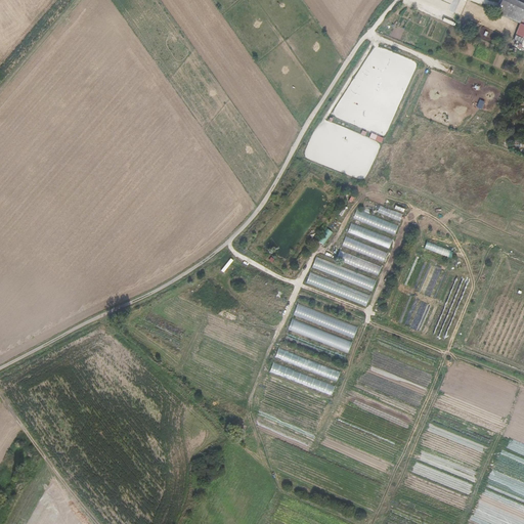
[(506,0),(500,14),(523,25),(523,24),(523,3),(514,0),(506,0)]
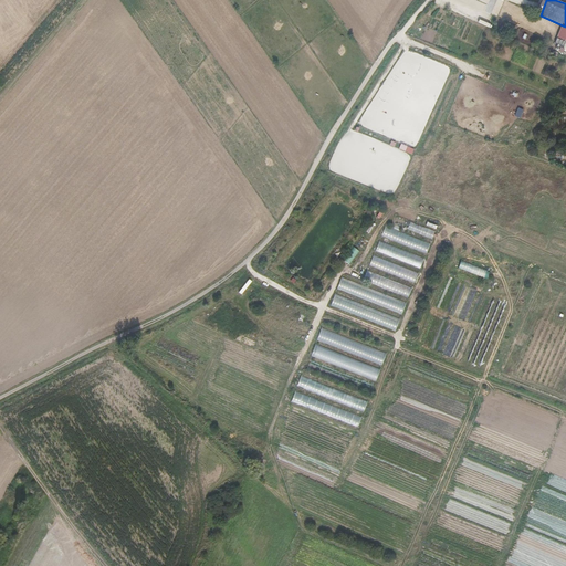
[(524,111),(519,108),(515,117),(521,119),(524,111)]
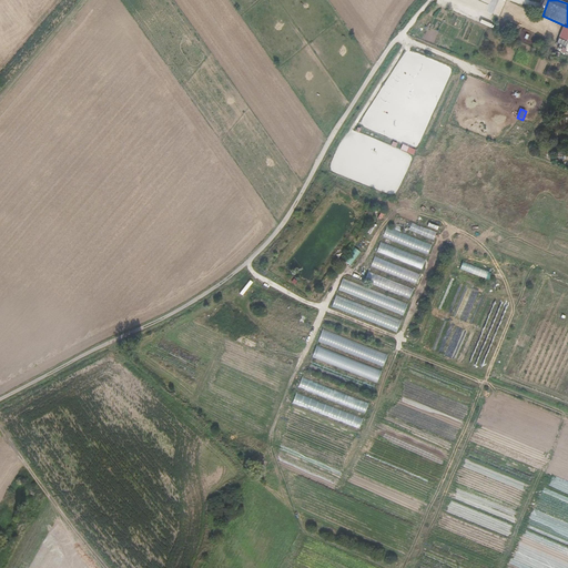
[(416,151),(403,144),(401,150),(414,155),(416,151)]
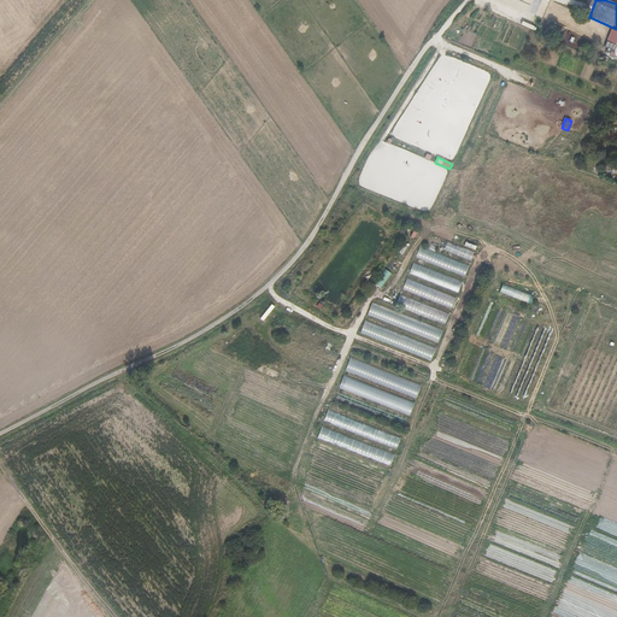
[(472,258),(475,250),(433,236),(430,245),(472,258)]
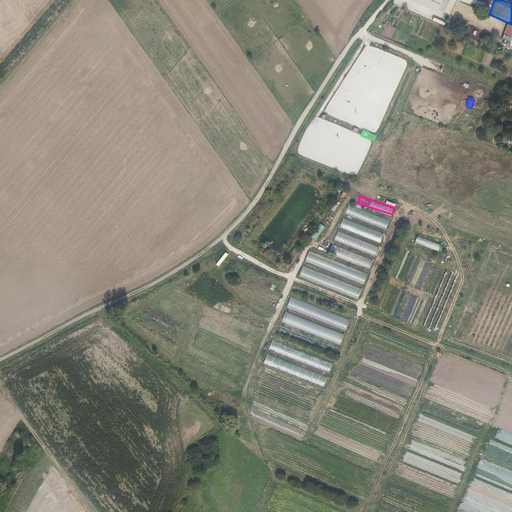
[(386,229),(390,219),(349,204),(345,214),(386,229)]
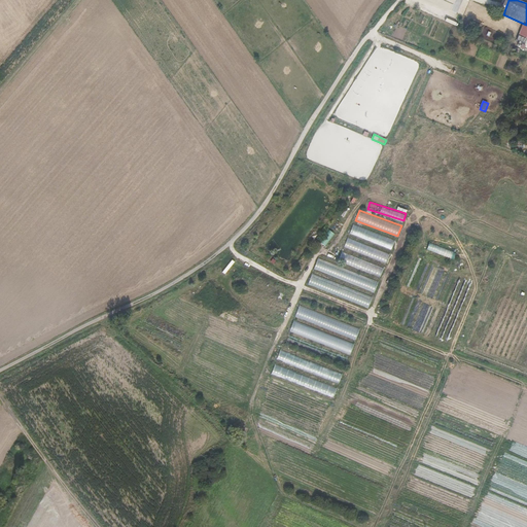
[(395,238),(353,225),(350,235),(392,248),(395,238)]
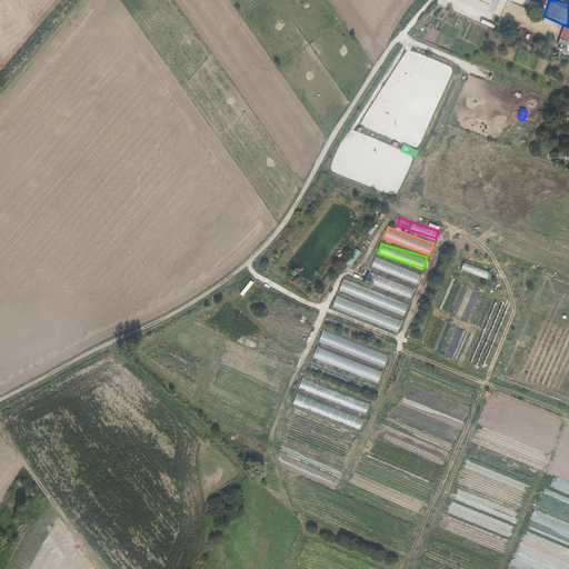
[(356,248),(346,260),(351,266),(361,252),(356,248)]
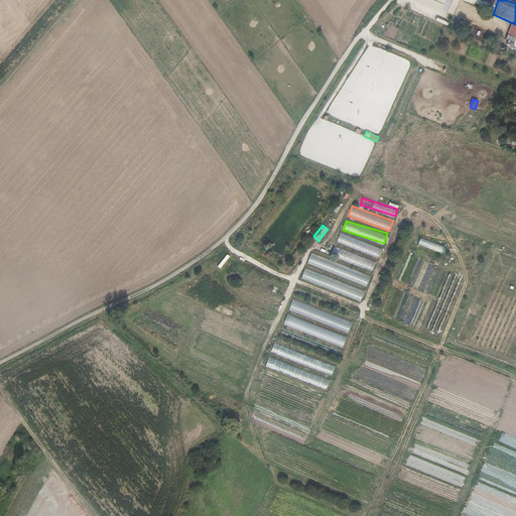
[(337,243),(378,257),(382,248),(341,233),(337,243)]
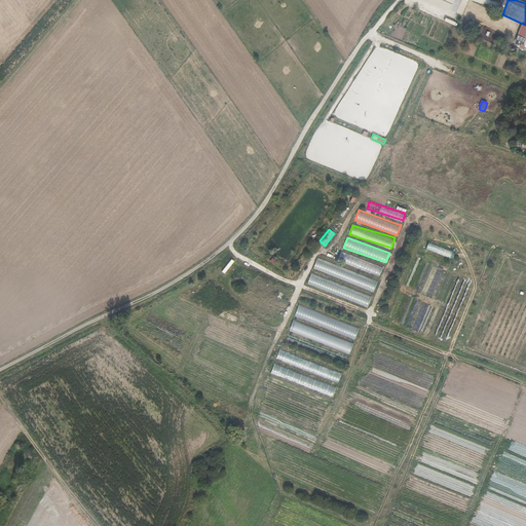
[(426,249),(452,258),(455,252),(428,241),(426,249)]
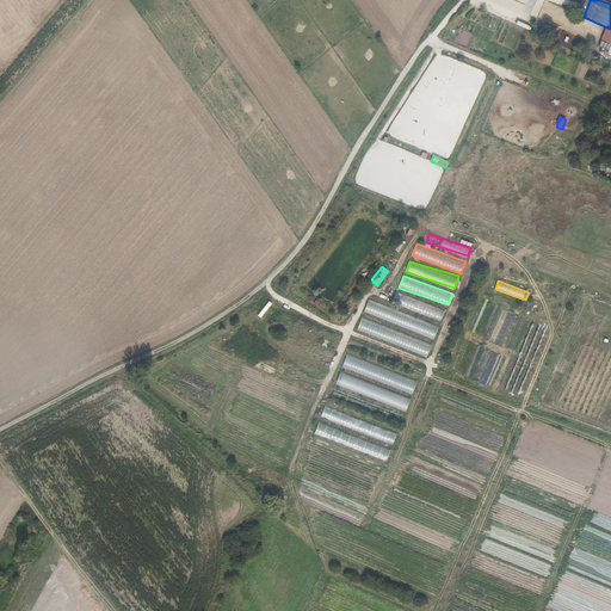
[(396,292),(393,303),(442,320),(445,310),(396,292)]
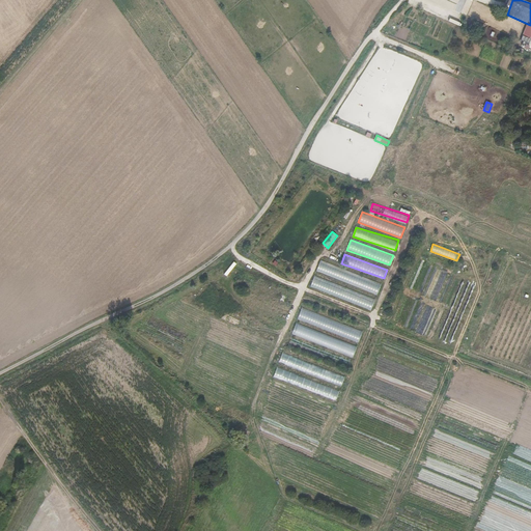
[(317,271),(331,276),(332,273),(335,274),(334,277),(348,282),(350,278),(354,279),(356,273),(320,260),(317,271)]
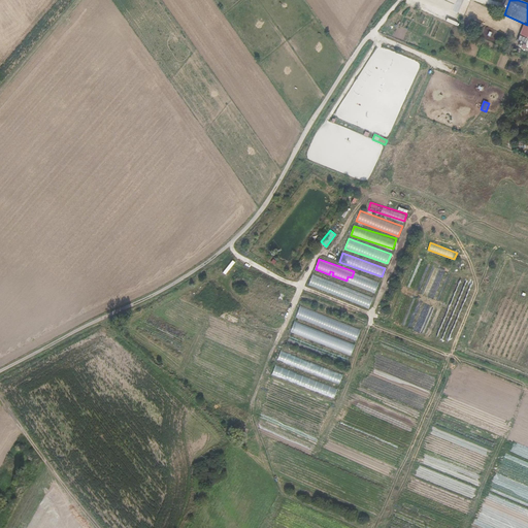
[(223,271),(226,273),(235,262),(233,260),(223,271)]
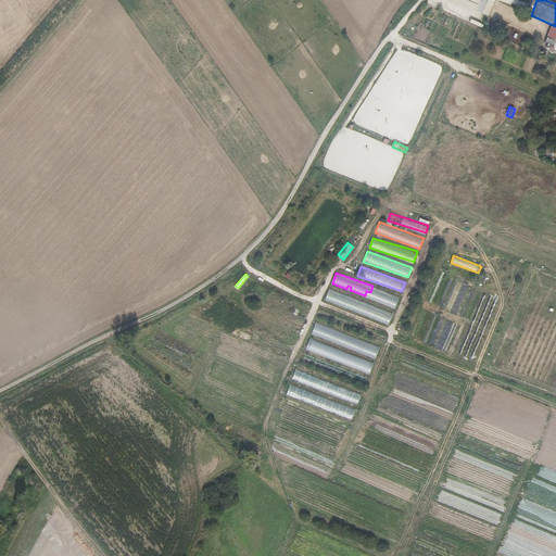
[(523,300),(528,286),(519,283),(515,297),(523,300)]
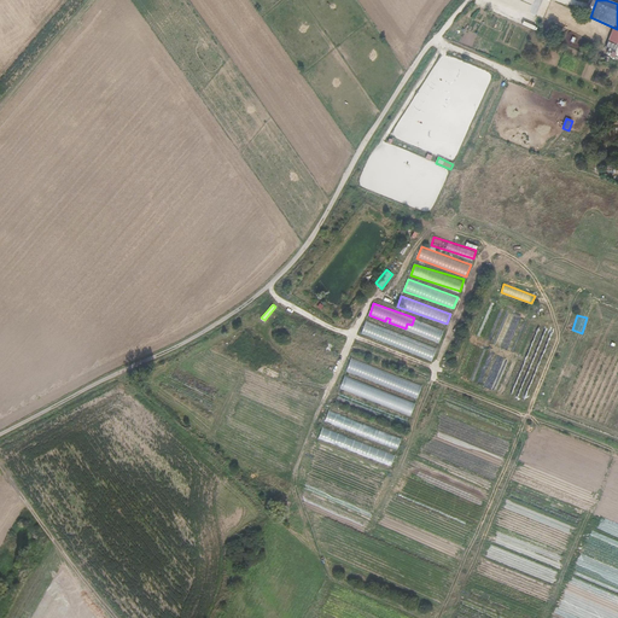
[(367,320),(362,333),(394,344),(397,333),(395,333),(392,338),(383,334),(386,327),(367,320)]
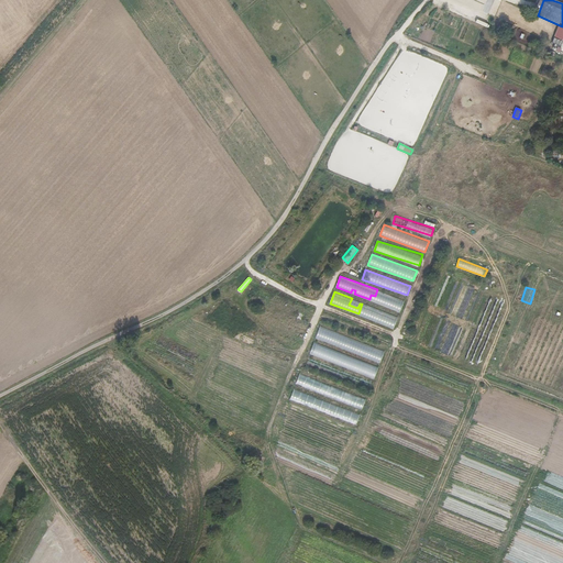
[(320,327),(316,338),(351,350),(354,339),(320,327)]
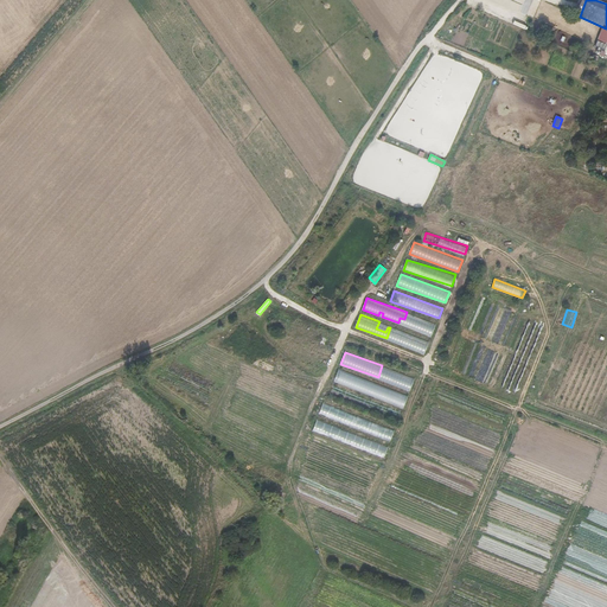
[(339,369),(334,382),(379,398),(384,385),(339,369)]
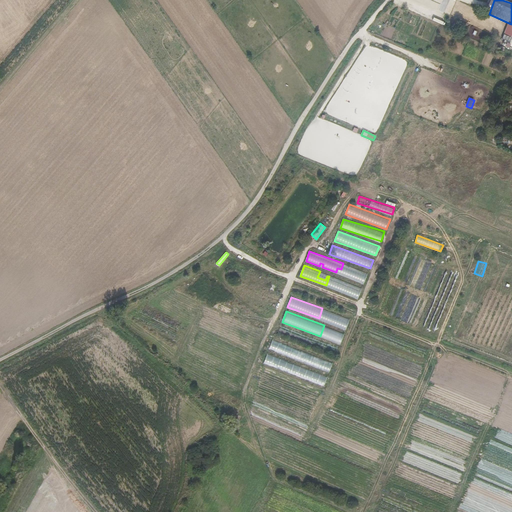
[(270,349),(296,358),(299,349),(273,340),(270,349)]
